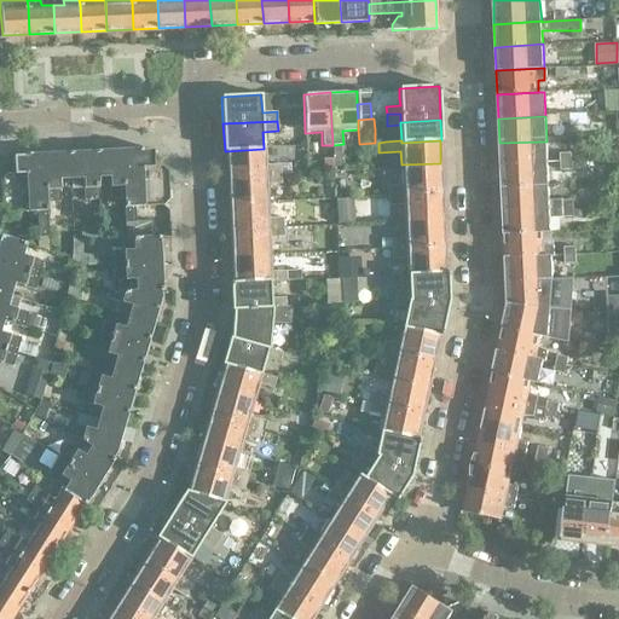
[(548,163),(547,142),(499,143),(501,166),(548,163)]
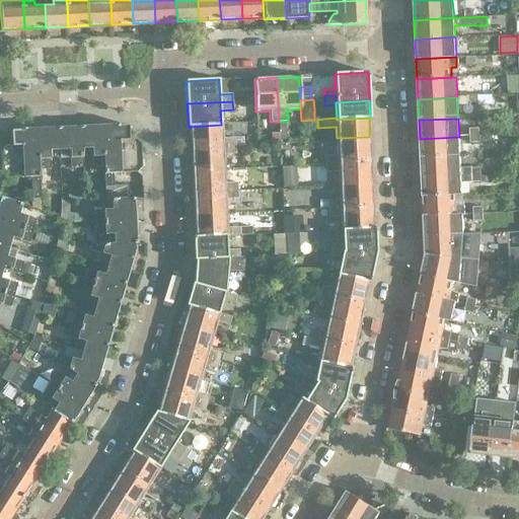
[(221,125),(190,127),(191,148),(235,146),(235,138),(223,138),(223,124),(221,124),(221,125)]
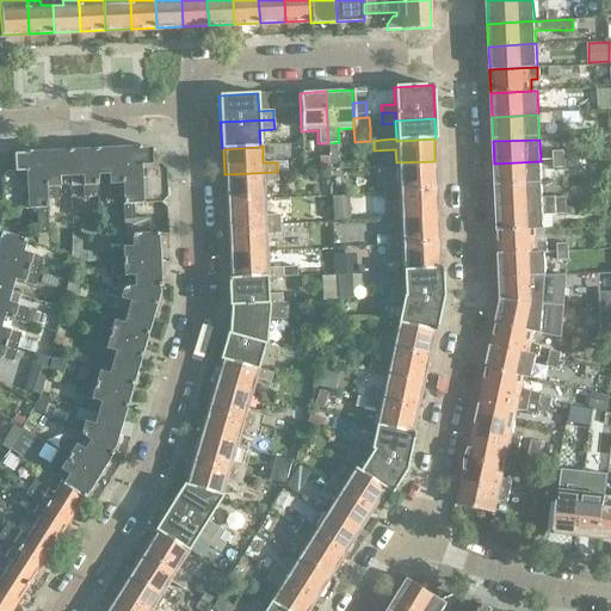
[(140,147),(121,148),(123,196),(124,221),(135,220),(134,205),(142,205),(142,203),(147,203),(160,203),(160,202),(166,197),(165,171),(160,164),(152,165),(150,148),(141,148),(140,147)]
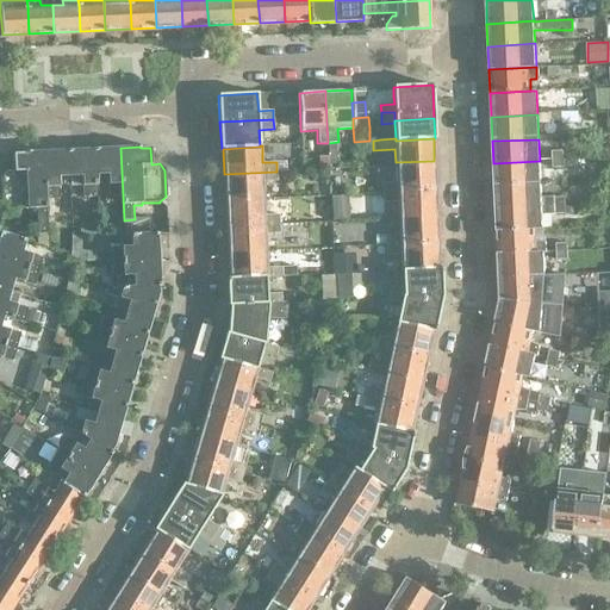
[(120,148),(94,149),(97,175),(98,176),(107,175),(109,195),(123,195),(120,148)]
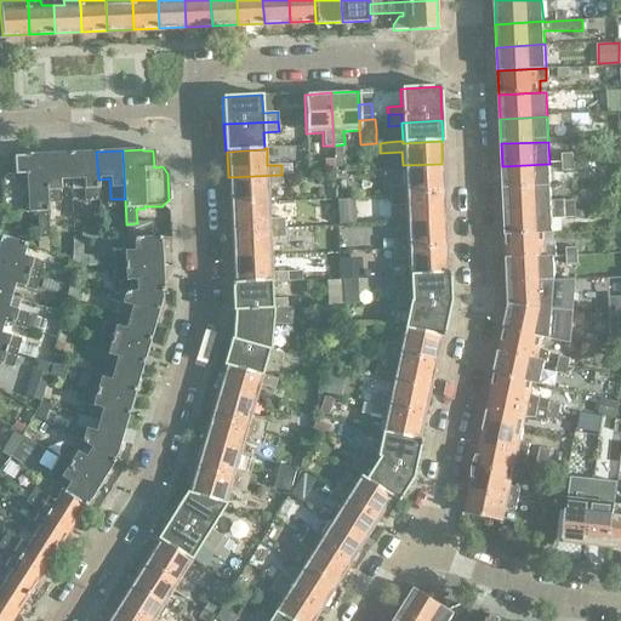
[(61,180),(60,180),(60,189),(84,188),(84,189),(85,200),(100,200),(100,180),(98,178),(96,152),(60,153),(60,155),(61,180)]
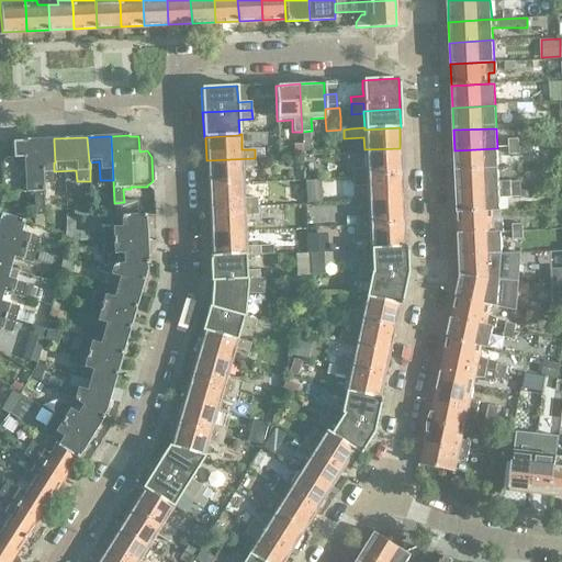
[(22,142),(12,143),(12,157),(22,157),(24,192),(33,192),(34,215),(44,215),(43,201),(42,183),(55,183),(54,171),(54,163),(55,163),(54,141),(54,138),(22,141),(22,142)]
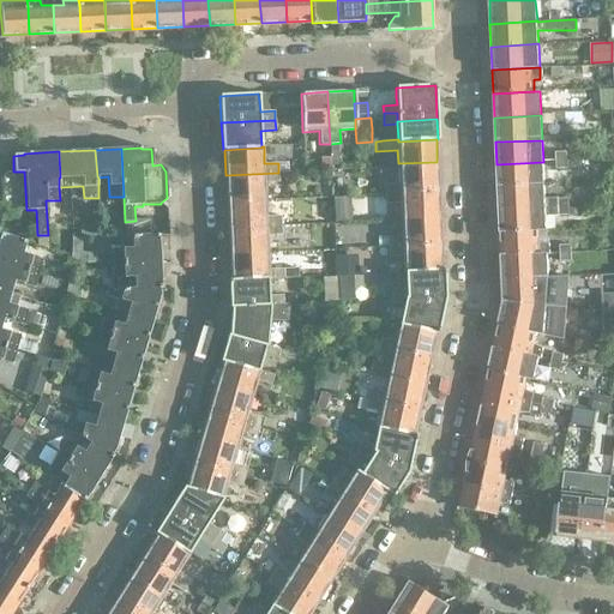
[(566,151),(554,152),(554,162),(567,161),(566,151)]
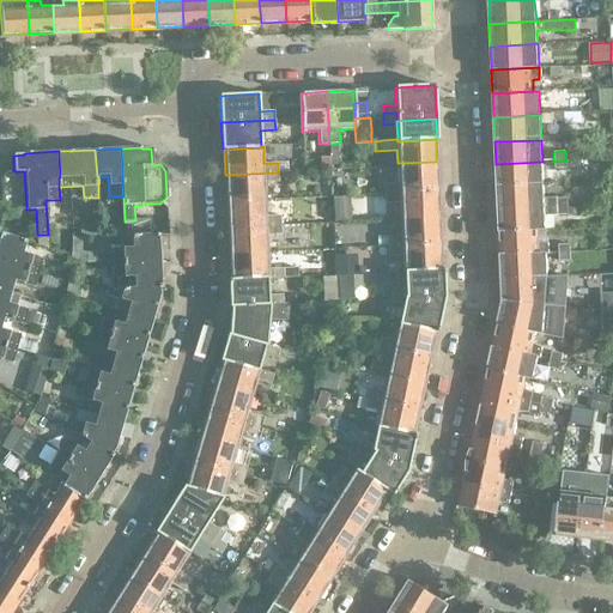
[(542,162),(496,164),(497,187),(544,186),(542,169),(566,168),(566,161),(553,162),(542,162)]
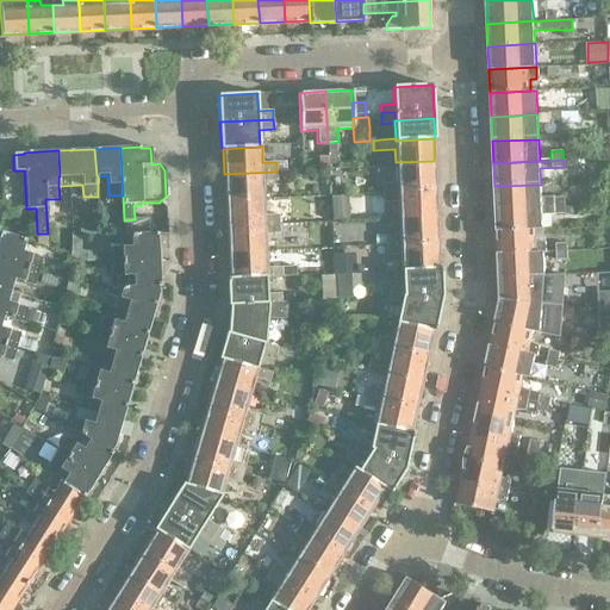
[(436,191),(434,161),(396,162),(397,182),(383,184),(383,193),(436,191)]
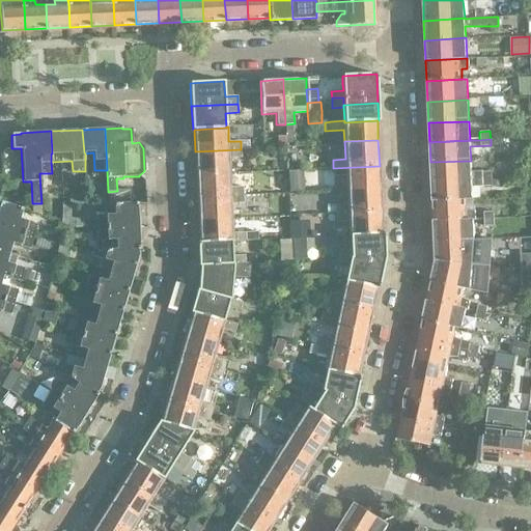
[(5,149),(0,155),(2,177),(6,182),(17,182),(23,182),(21,148),(11,148),(5,149)]
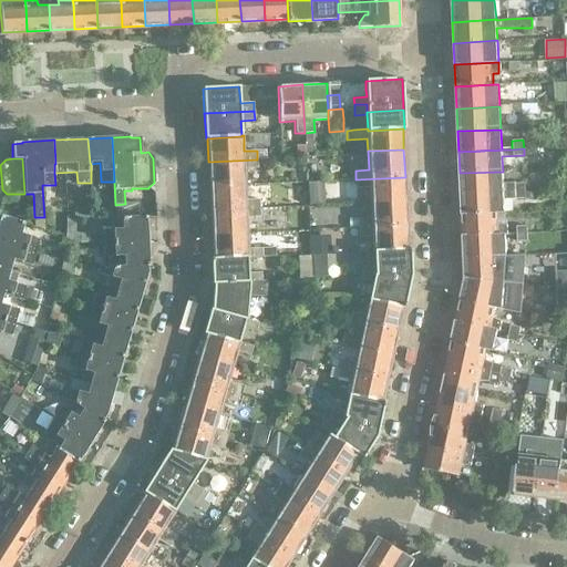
[(257,160),(208,162),(209,187),(246,185),(245,168),(257,168),(257,160)]
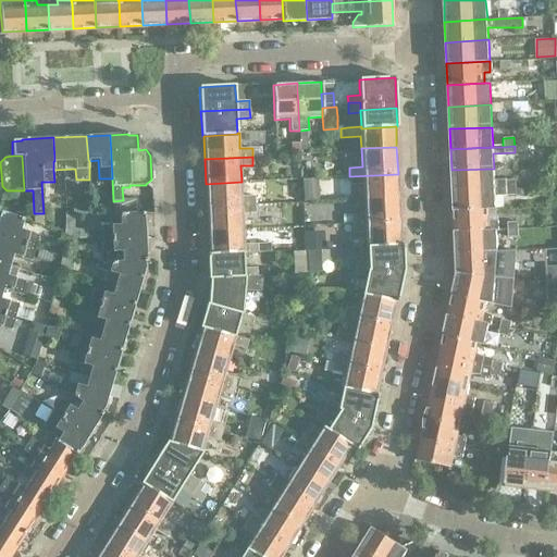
[(494,169),(452,170),(453,192),(516,188),(516,180),(494,181),(494,169)]
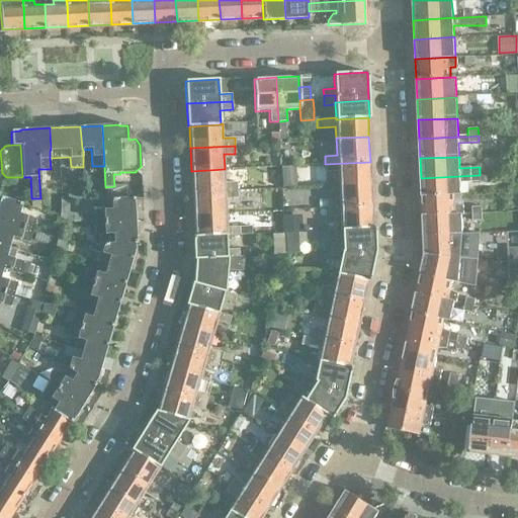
[(370,162),(325,164),(326,172),(337,171),(338,185),(371,184),(370,162)]
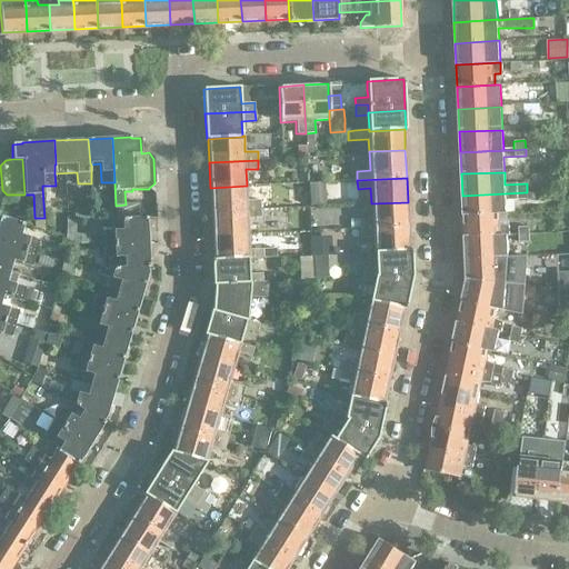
[(247,186),(210,188),(211,211),(260,209),(260,200),(248,200),(247,186)]
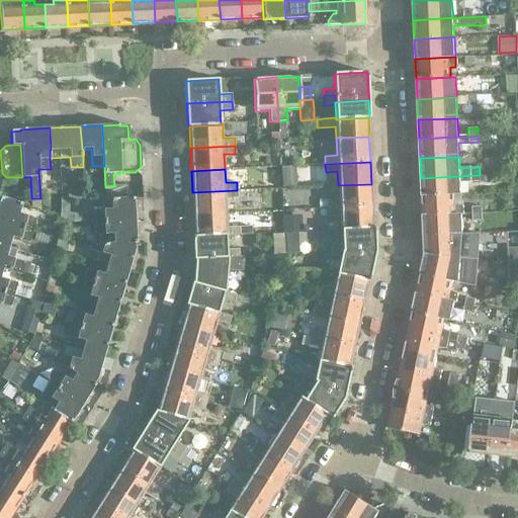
[(480,175),(421,178),(422,196),(454,195),(460,194),(460,182),(487,181),(486,175),(480,175)]
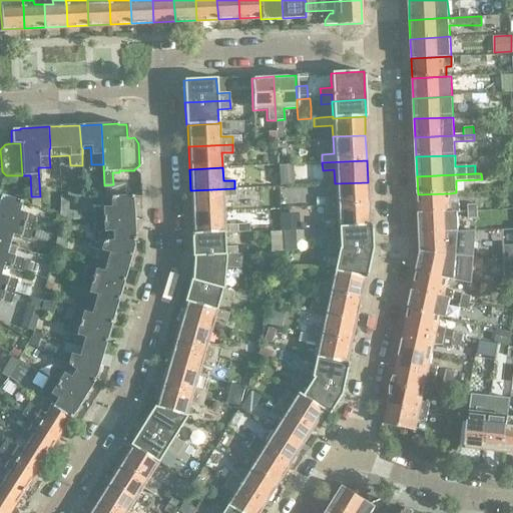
[(324,198),(324,206),(369,204),(368,182),(335,183),(335,197),(324,198)]
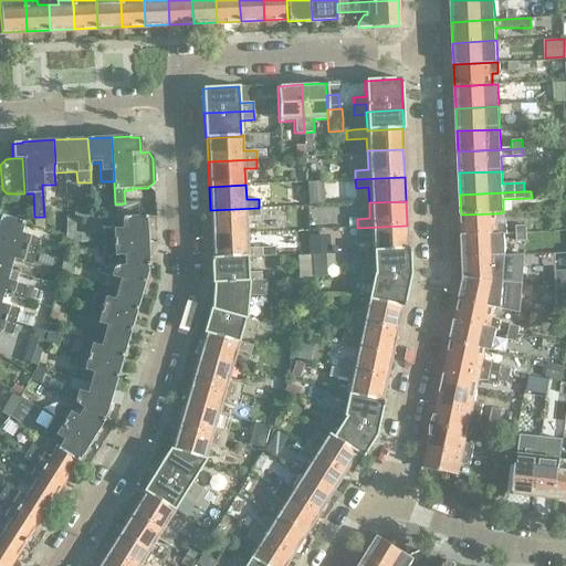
[(259,208),(210,210),(211,234),(248,233),(247,217),(260,217),(259,208)]
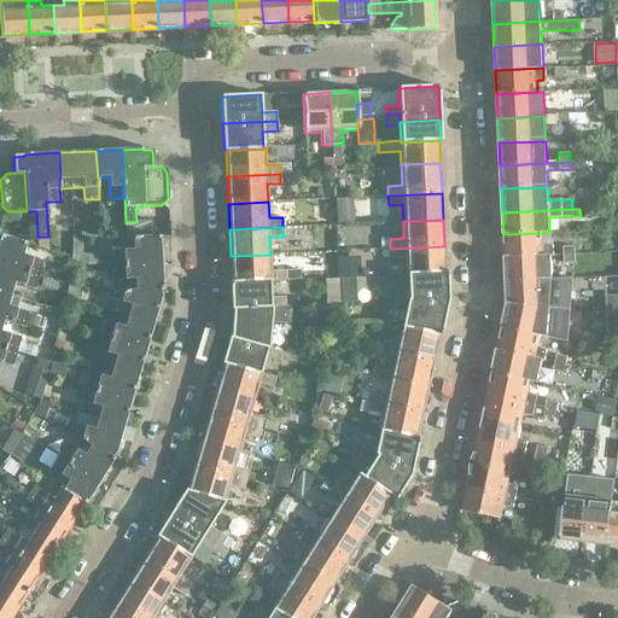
[(81,228),(81,238),(98,238),(98,228),(81,228)]
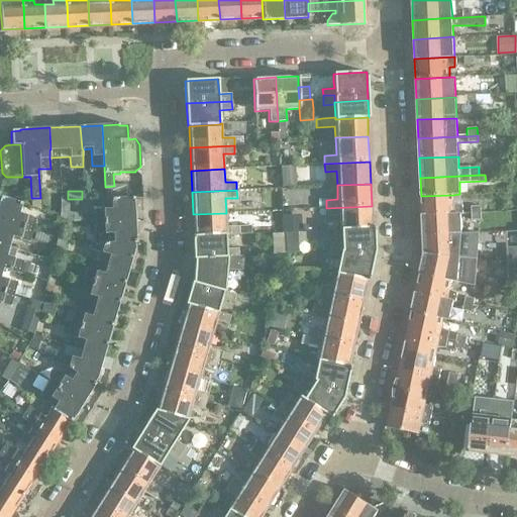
[(105,191),(94,191),(95,199),(101,199),(102,199),(105,199),(105,191)]
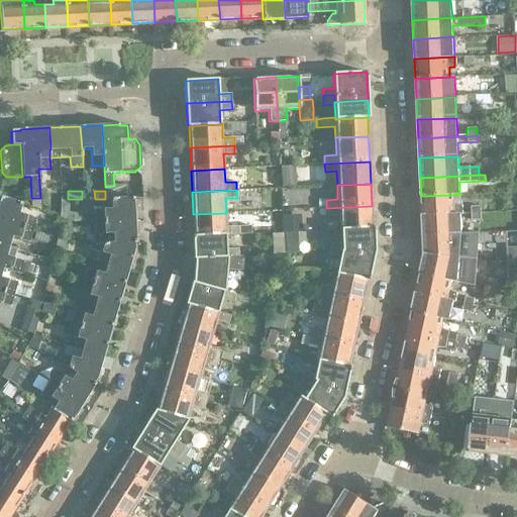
[(463,205),(455,204),(453,195),(421,196),(421,216),(461,213),(463,213),(463,205)]
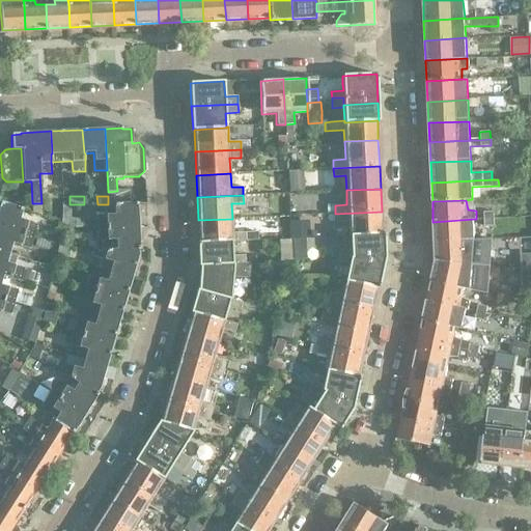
[(3,203),(0,213),(0,225),(33,235),(36,224),(19,219),(22,208),(3,203)]
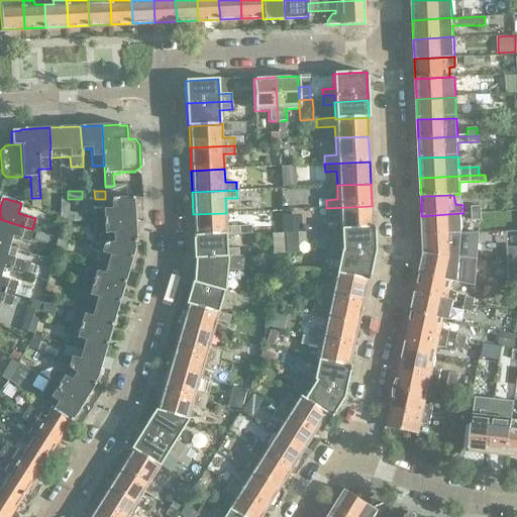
[(101,209),(93,210),(94,222),(134,219),(133,199),(128,199),(105,199),(102,199),(101,199),(101,209)]
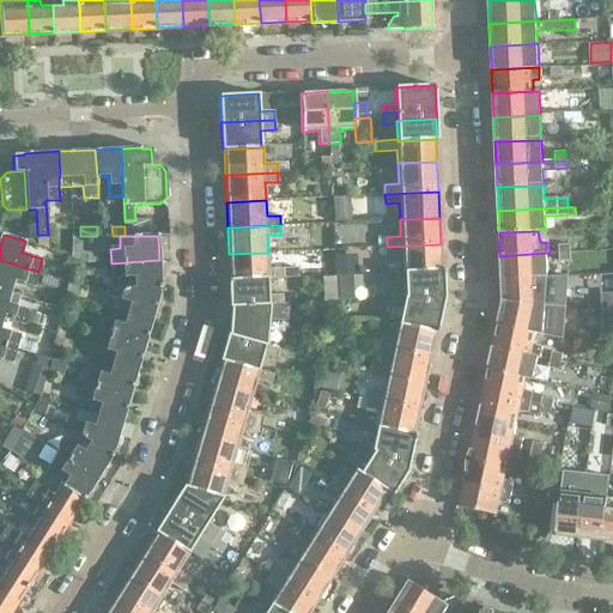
[(72,240),(71,263),(82,263),(83,240),(72,240)]
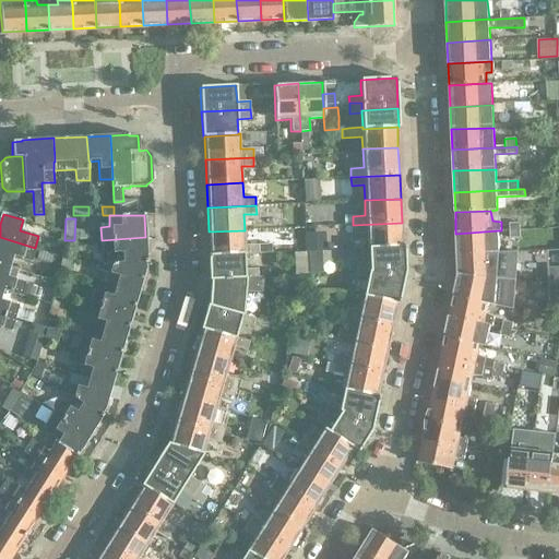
[(402,223),(353,225),(354,234),(366,233),(367,249),(368,249),(368,247),(403,246),(402,223)]
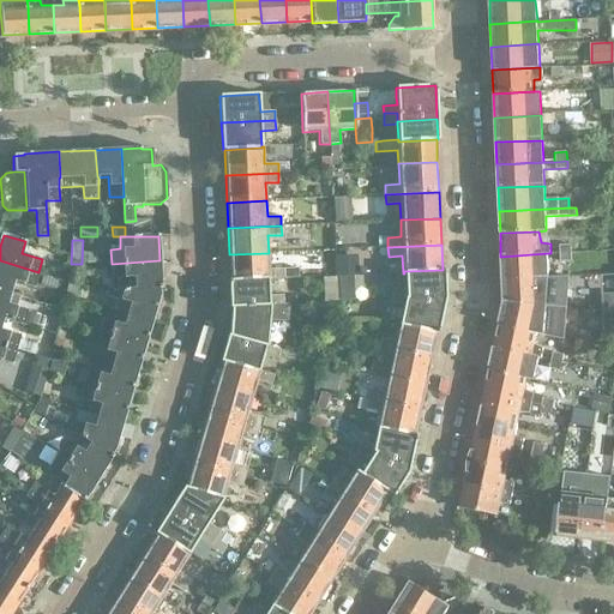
[(571,254),(571,245),(559,246),(559,254),(571,254)]
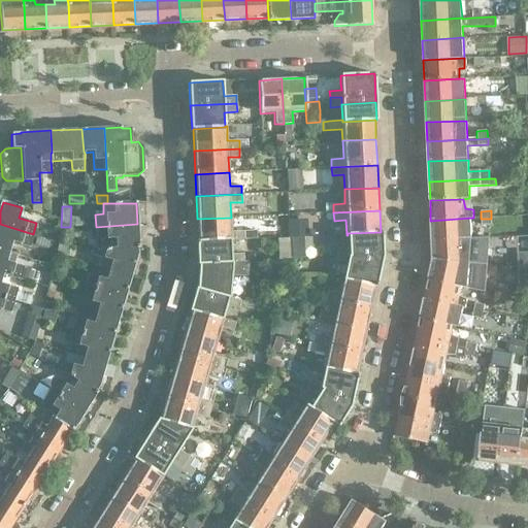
[(71,217),(71,225),(84,226),(84,218),(71,217)]
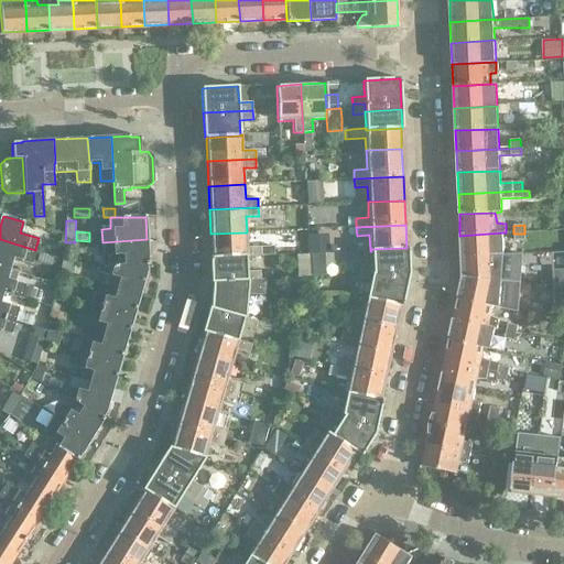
[(247,232),(210,234),(212,257),(246,255),(247,257),(260,256),(274,255),(273,246),(248,247),(247,232)]
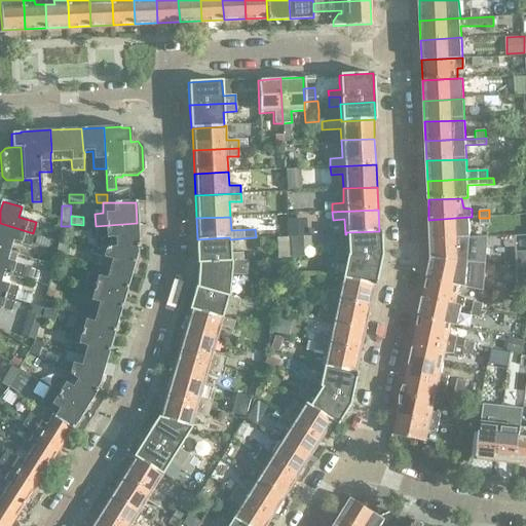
[(470,217),(428,220),(429,239),(470,237),(470,217)]
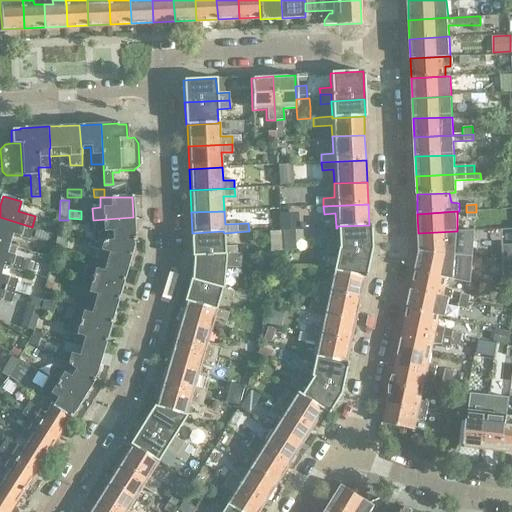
[(295,213),(278,214),(279,229),(296,228),(295,213)]
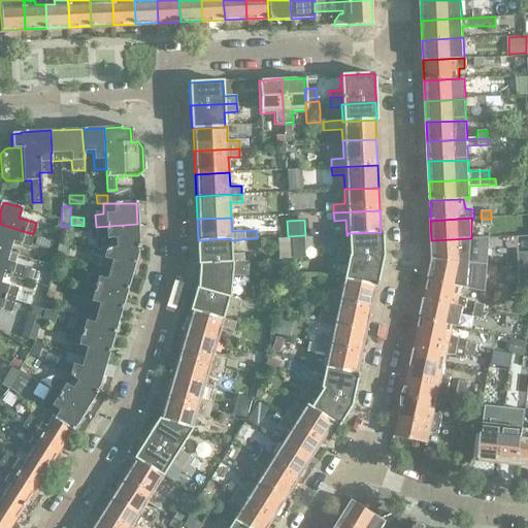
[(0,224),(0,248),(9,251),(12,242),(21,244),(30,246),(33,234),(0,224)]
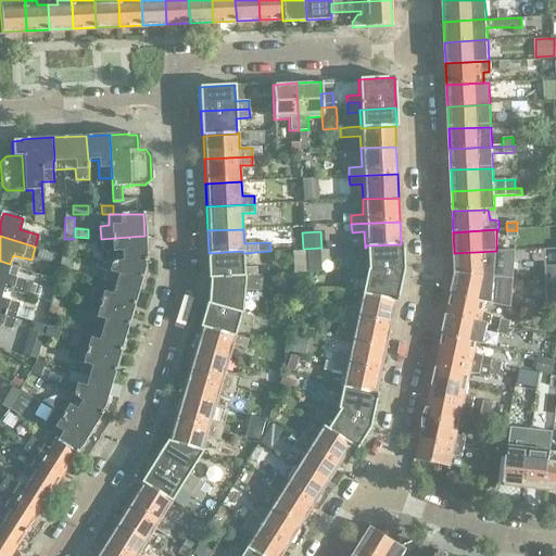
[(144,236),(101,239),(102,252),(106,252),(108,262),(111,262),(122,261),(143,262),(146,262),(144,236)]
